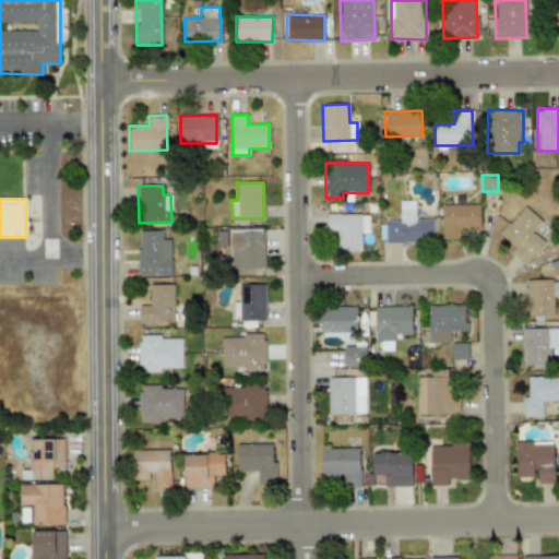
[(433,218),(415,218),(415,201),(399,202),(399,219),(384,221),(385,242),(433,241),(433,218)]
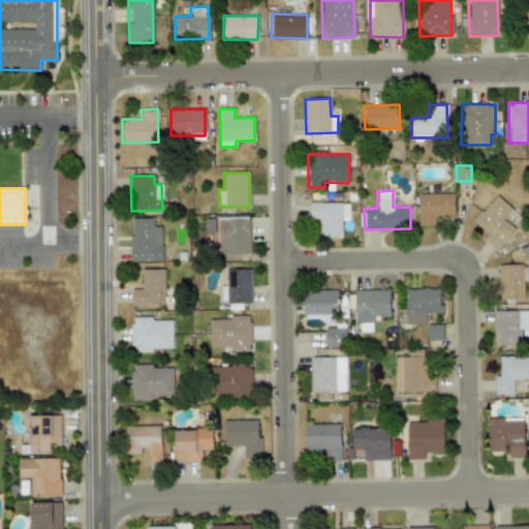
[(454,217),(454,193),(417,193),(418,226),(434,226),(434,217),(454,217)]
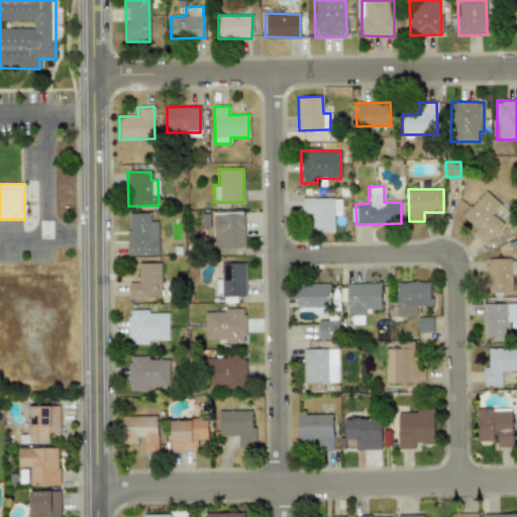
[(500,204),(484,190),(461,217),(473,226),(470,230),(486,244),(503,223),(492,214),(500,204)]
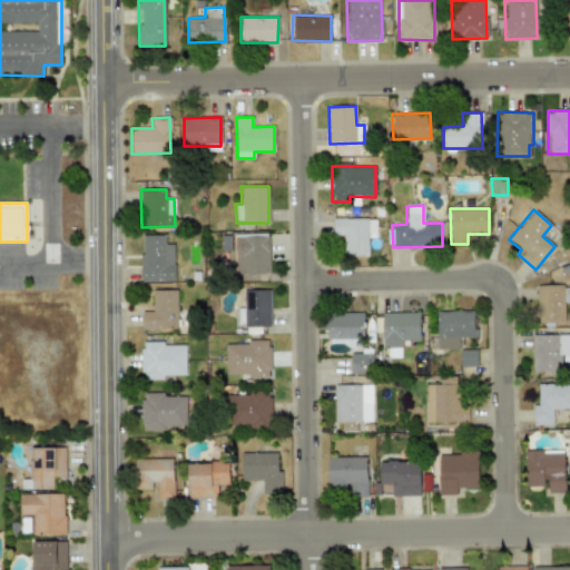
[(367,237),(376,237),(376,218),(334,218),(334,234),(344,234),(344,256),(369,256),(367,237)]
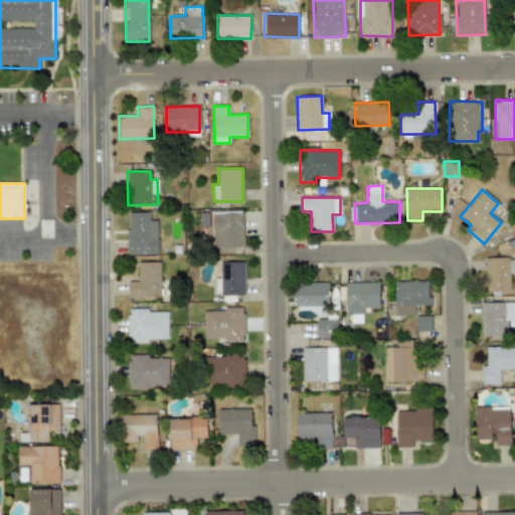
[(211,211),(212,248),(242,247),(241,211),(211,211)]
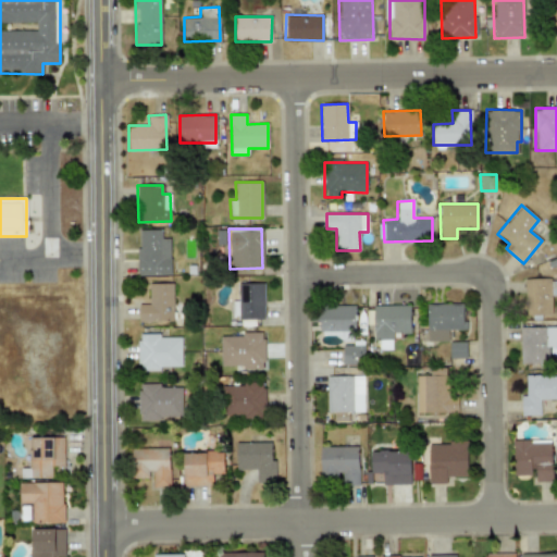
[(161,230),(137,230),(138,275),(170,275),(170,238),(161,238),(161,230)]
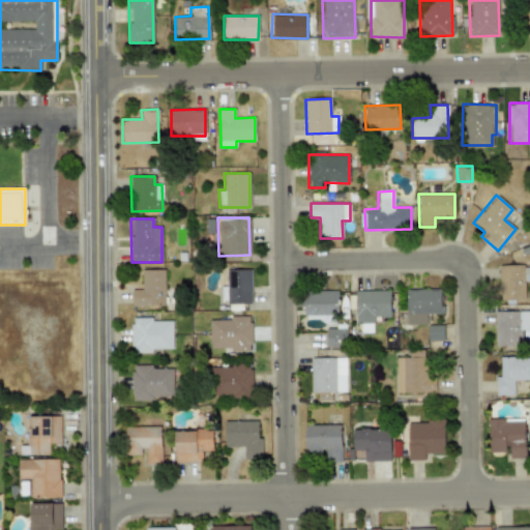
[(499,266),(500,300),(525,299),(524,281),(529,280),(529,265),(499,266)]
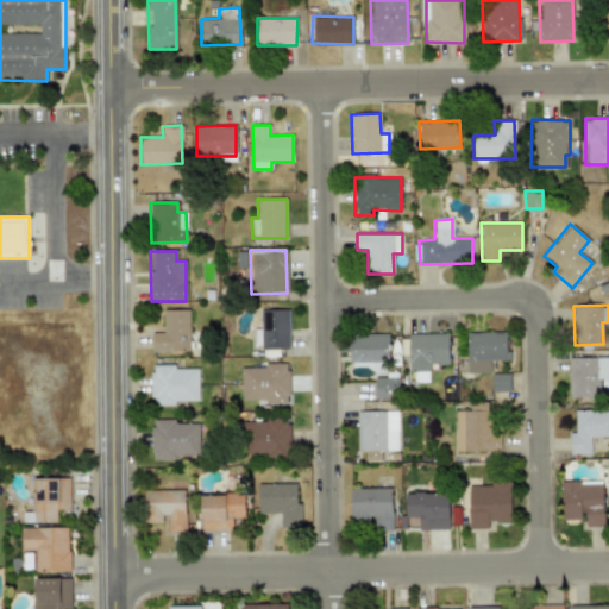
[(163,309),(163,332),(151,333),(151,353),(190,353),(189,309),(163,309)]
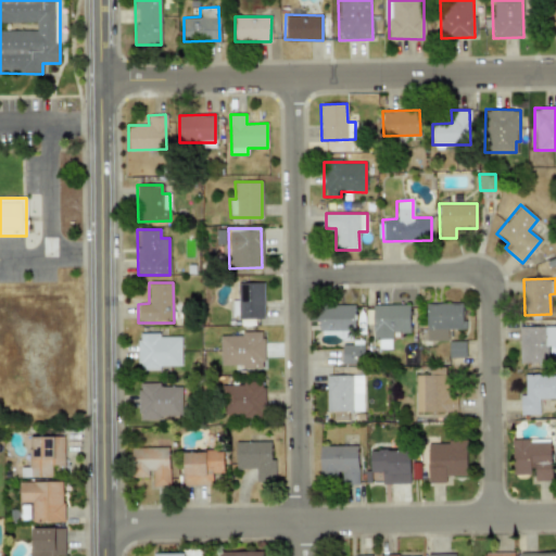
[(237,282),(238,319),(264,318),(263,282),(237,282)]
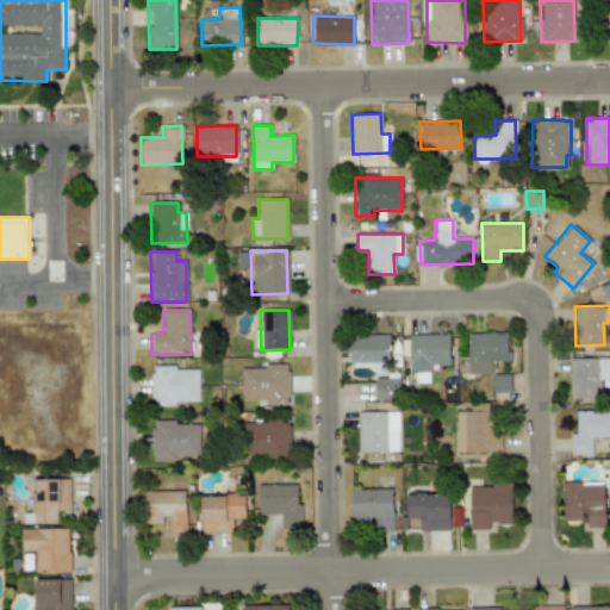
[(508,332),(467,332),(467,373),(491,373),(491,361),(508,361),(508,332)]
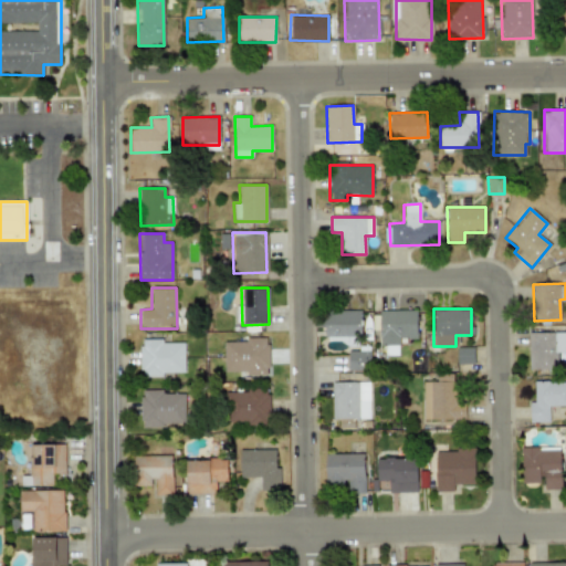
[(324,336),(360,336),(360,310),(324,311),(324,336)]
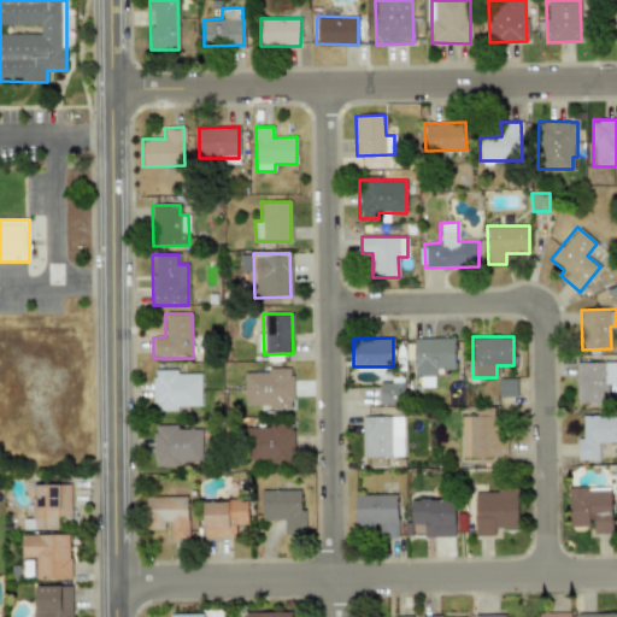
[(453,338),(413,338),(413,377),(419,377),(419,388),(434,387),(434,369),(454,369),(453,338)]
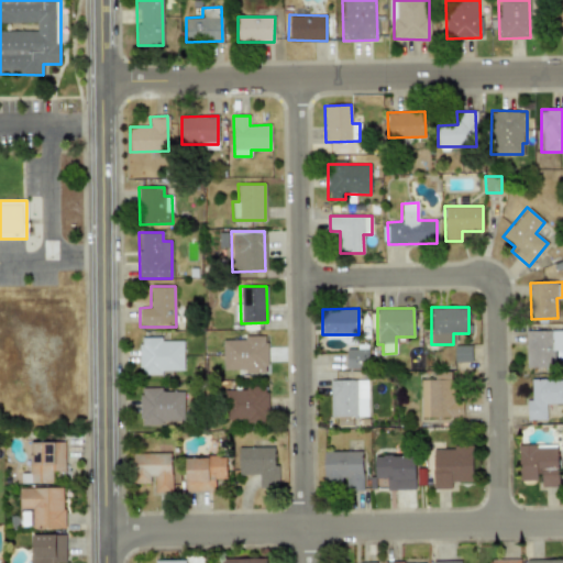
[(526,367),(553,367),(553,350),(562,351),(562,331),(526,331),(526,367)]
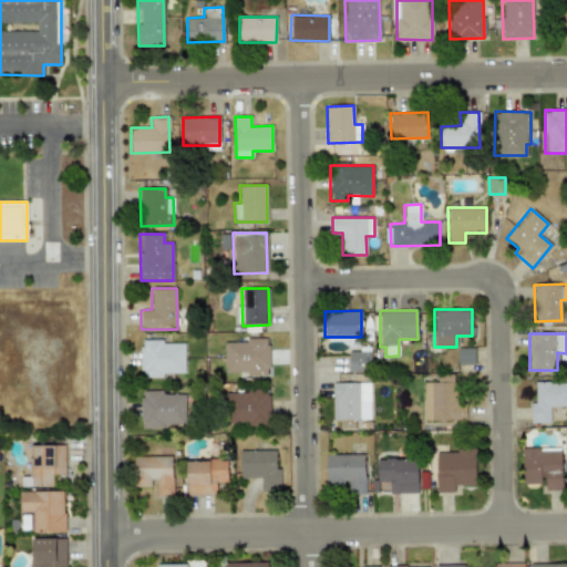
[(268,374),(268,339),(224,340),(224,375),(268,374)]
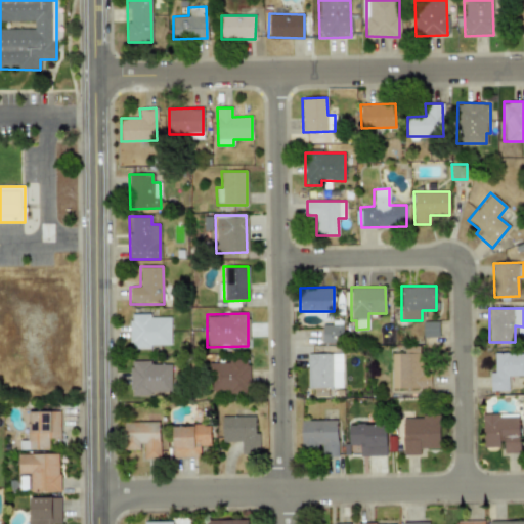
[(171,315),(130,315),(130,347),(171,346),(171,315)]
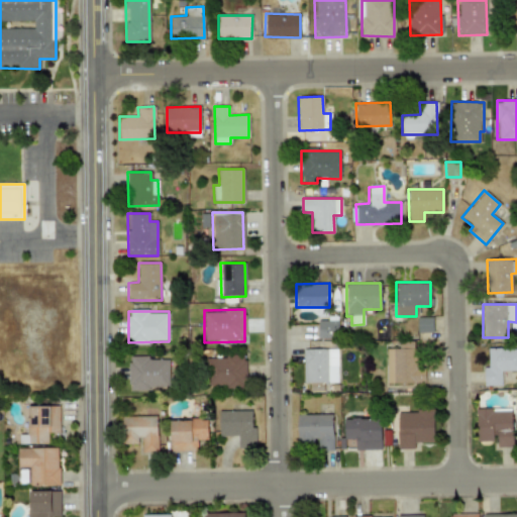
[(432,332),(432,317),(417,317),(417,332),(432,332)]
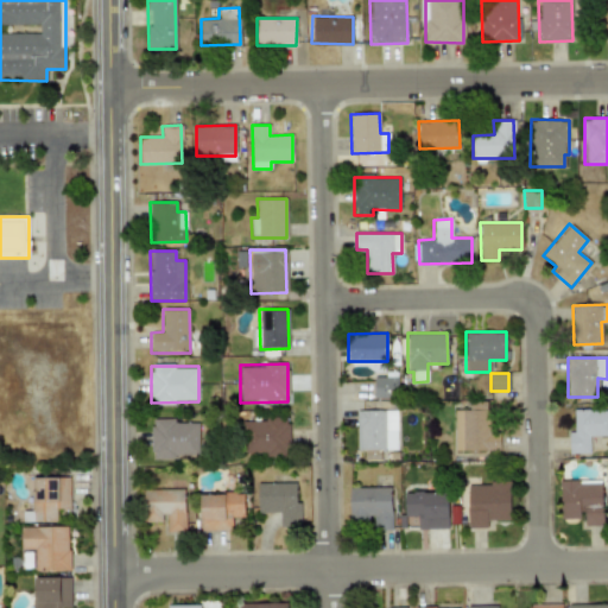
[(373,398),(398,398),(398,377),(374,377),(373,398)]
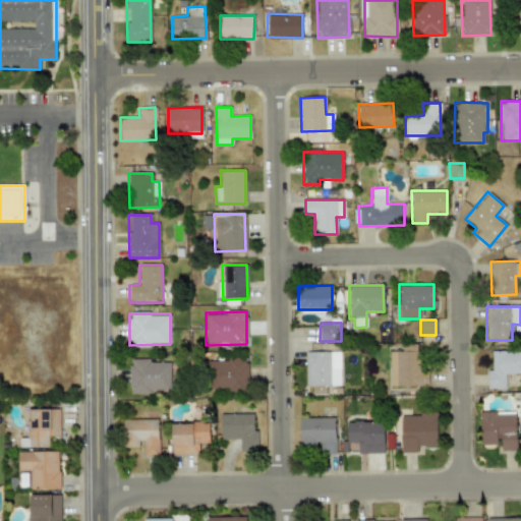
[(423,387),(423,344),(402,344),(402,351),(390,351),(389,387),(423,387)]
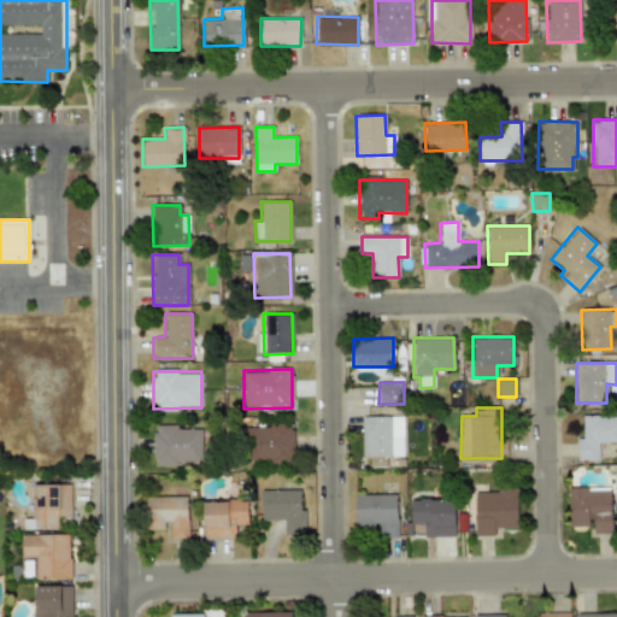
[(403,416),(362,416),(362,457),(369,457),(369,466),(386,466),(386,457),(403,457),(403,416)]
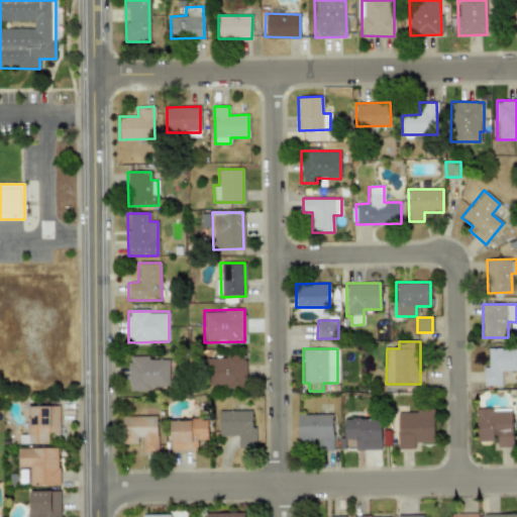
[(484,386),(501,385),(501,371),(516,371),(516,348),(487,348),(488,367),(483,367),(484,386)]
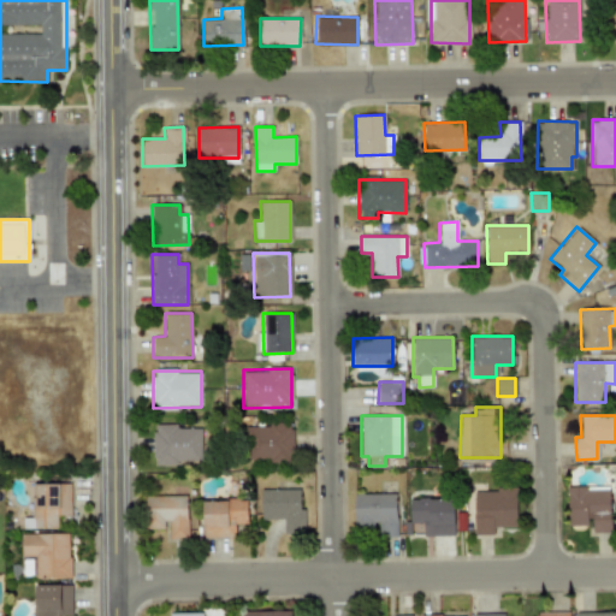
[(292,461),(292,425),(247,425),(248,462),(292,461)]
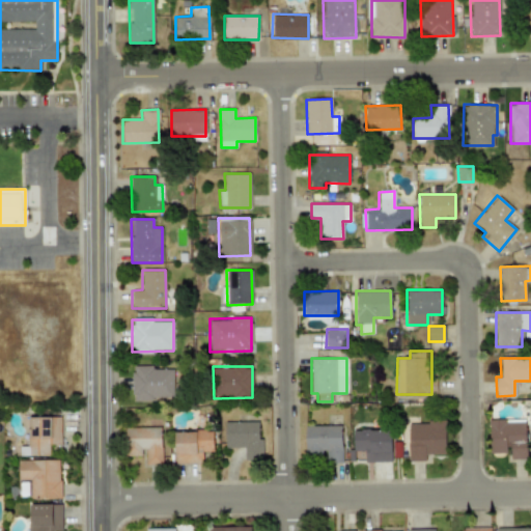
[(173,367),(132,367),(133,399),(173,398),(173,367)]
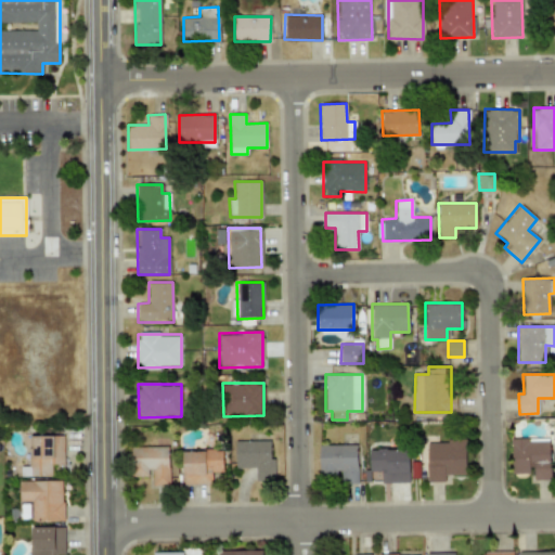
[(63,436),(28,435),(27,476),(51,477),(52,464),(63,465),(63,436)]
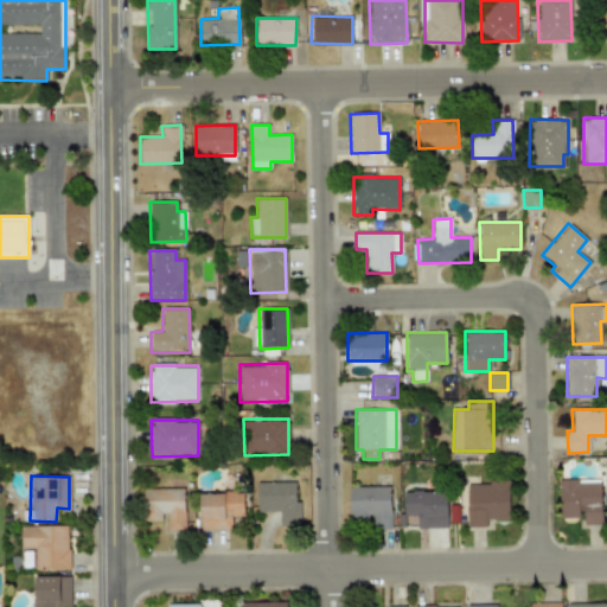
[(601,524),(600,479),(558,481),(560,517),(581,516),(582,525),(601,524)]
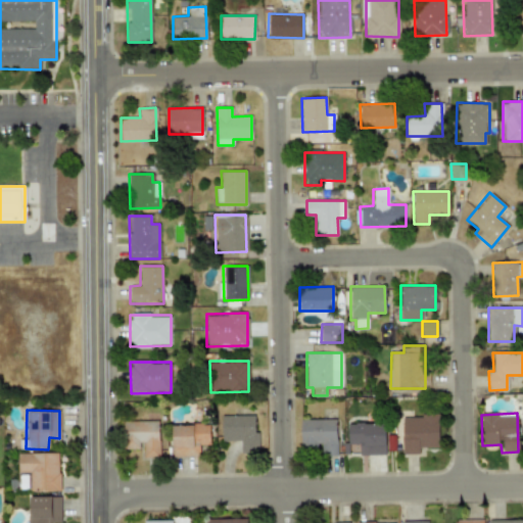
[(438,415),(402,416),(402,455),(419,455),(419,447),(438,447),(438,415)]
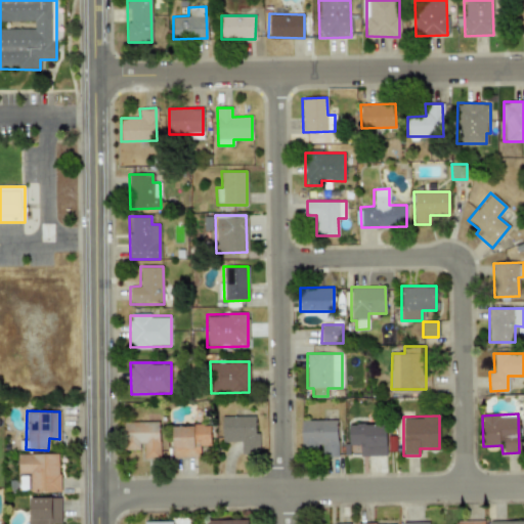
[(222,442),(241,441),(241,453),(258,453),(257,417),(221,418),(222,442)]
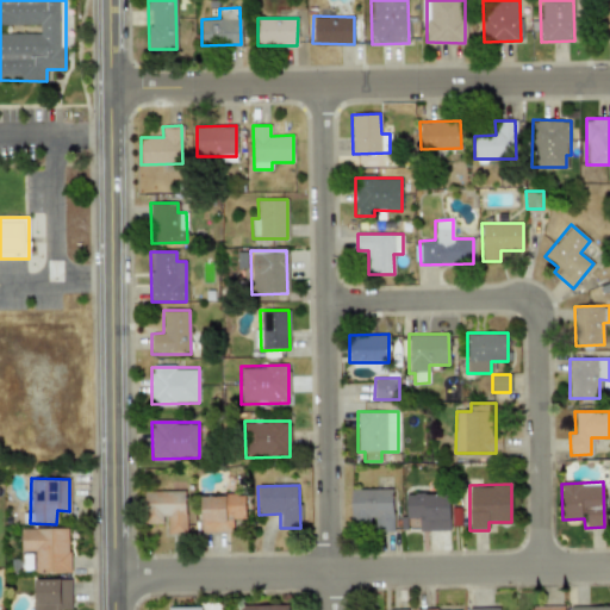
[(350,490),(350,523),(373,522),(373,533),(393,531),(392,489),(350,490)]
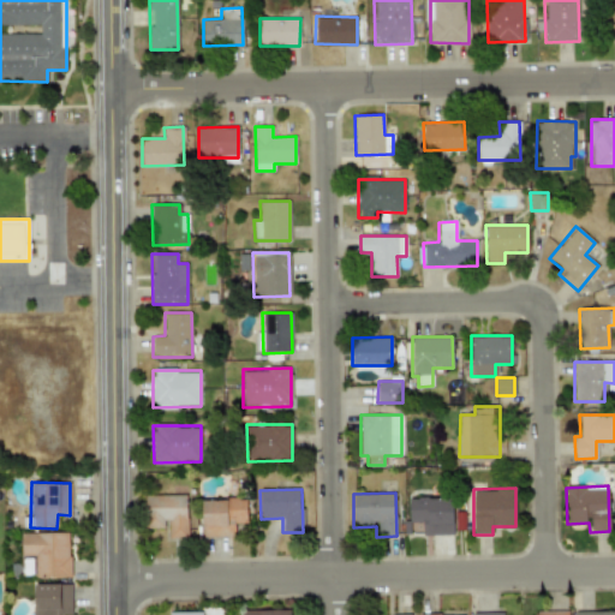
[(187,495),(145,495),(145,527),(167,527),(167,537),(186,538),(187,495)]
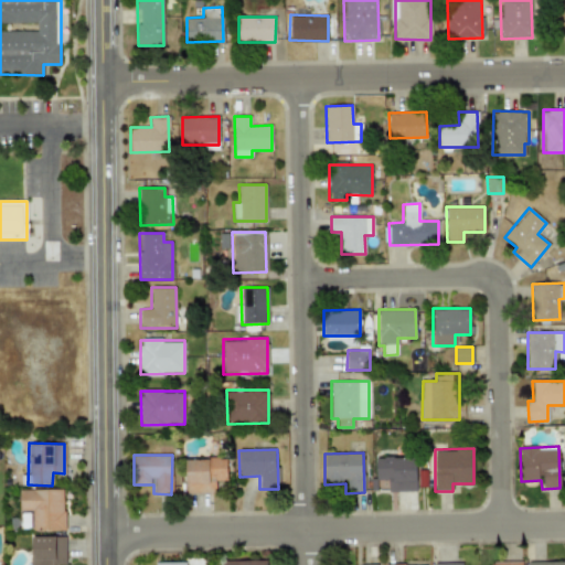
[(416,457),(375,457),(376,480),(388,480),(388,492),(417,491),(416,457)]
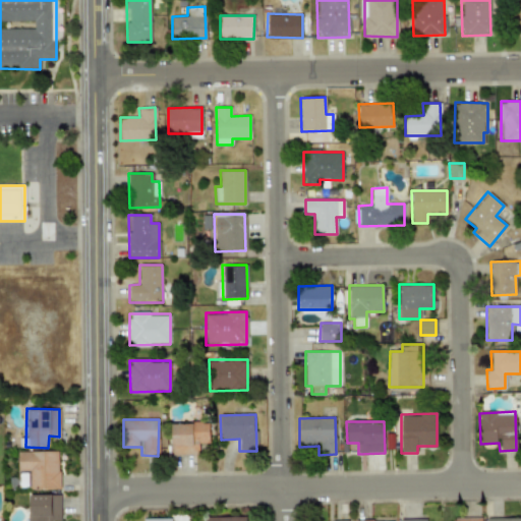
[(198,454),(198,444),(209,443),(209,422),(171,423),(171,455),(198,454)]
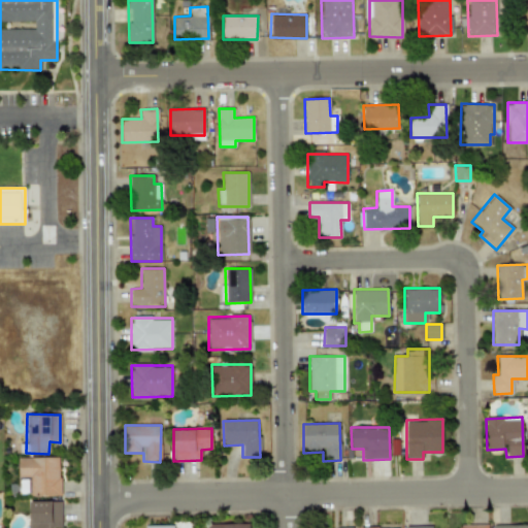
[(59,457),(18,458),(19,477),(30,477),(30,496),(60,495),(59,457)]
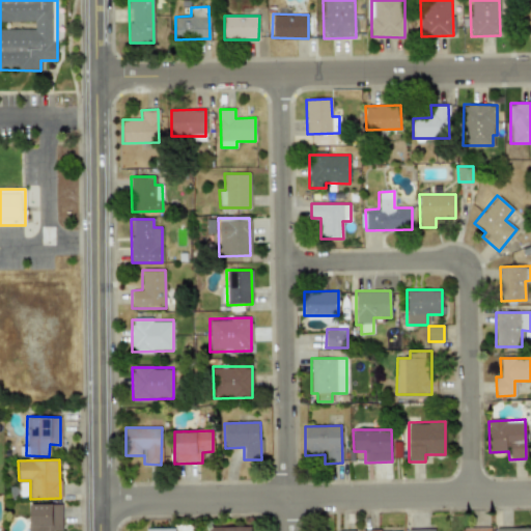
[(28,530),(62,530),(61,503),(28,504),(28,530)]
